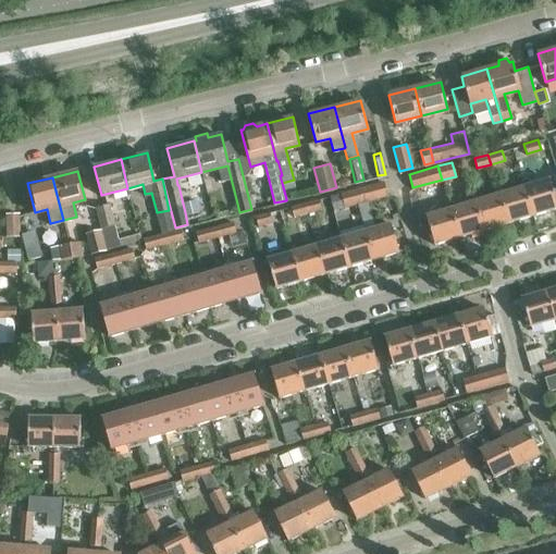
[(555,201),(548,177),(524,185),(532,214),(555,207),(555,201)]
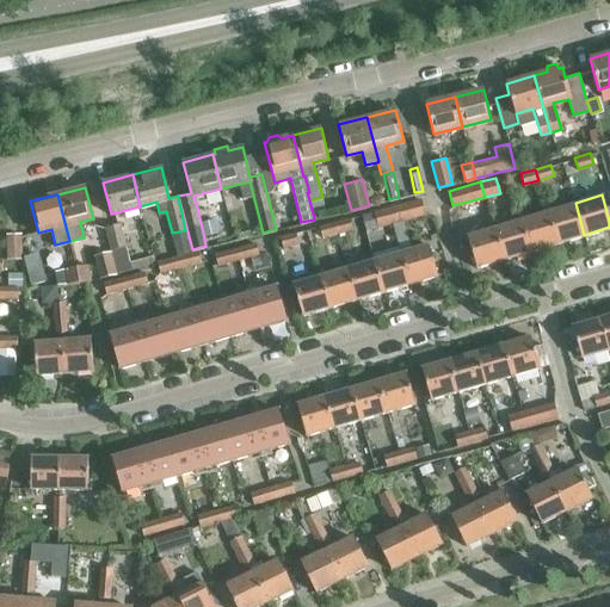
[(322,197),(309,200),(314,218),(327,215),(322,197)]
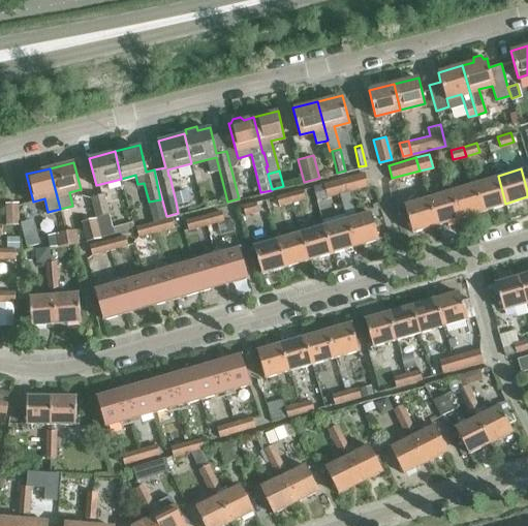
[(339,192),(347,218),(354,245),(378,239),(370,211),(356,215),(349,189),(368,184),(364,172),(336,179),(339,192)]
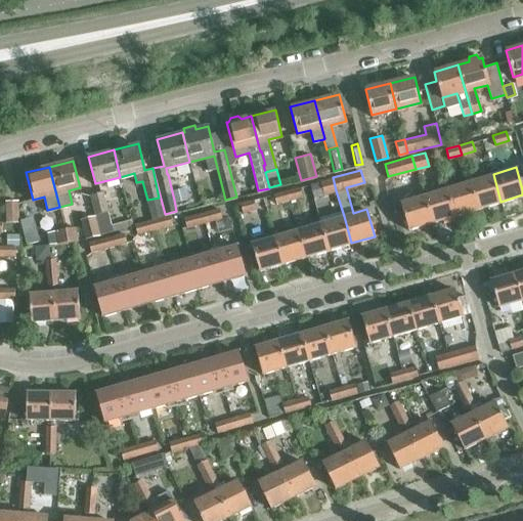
[(493,174),(470,181),(478,208),(500,202),(493,174)]
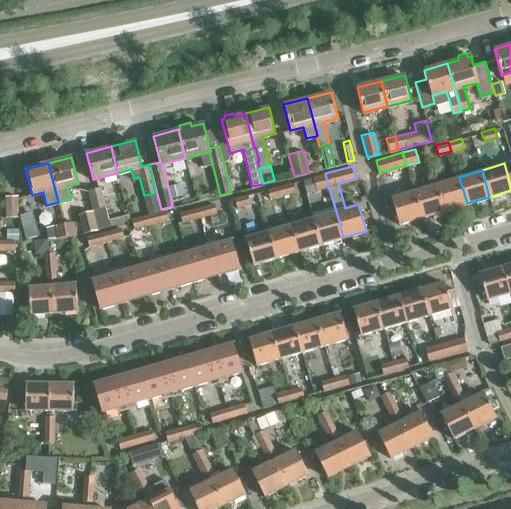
[(316,189),(328,186),(325,173),(313,177),(316,189)]
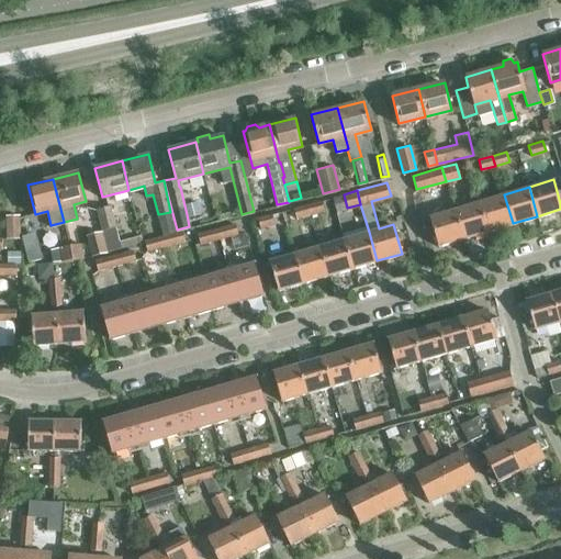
[(504,194),(479,202),(487,231),(513,223),(504,194)]
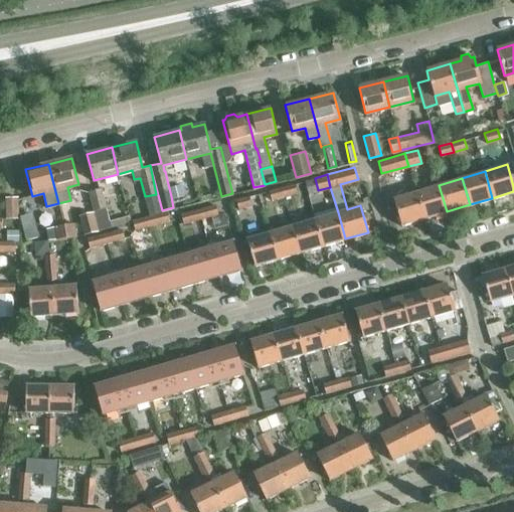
[(180,182),(168,184),(171,196),(182,193),(180,182)]
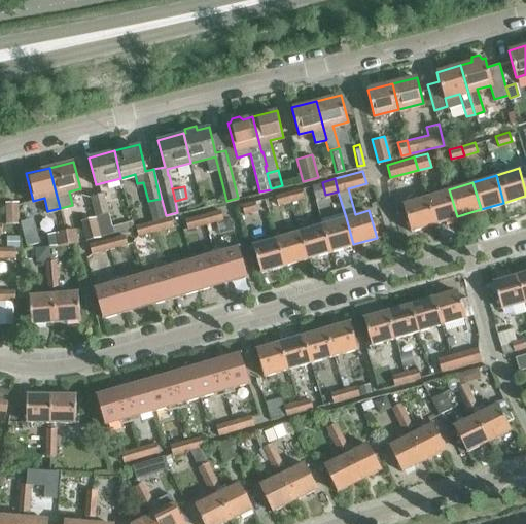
[(301,187),(287,190),(290,200),(304,197),(301,187)]
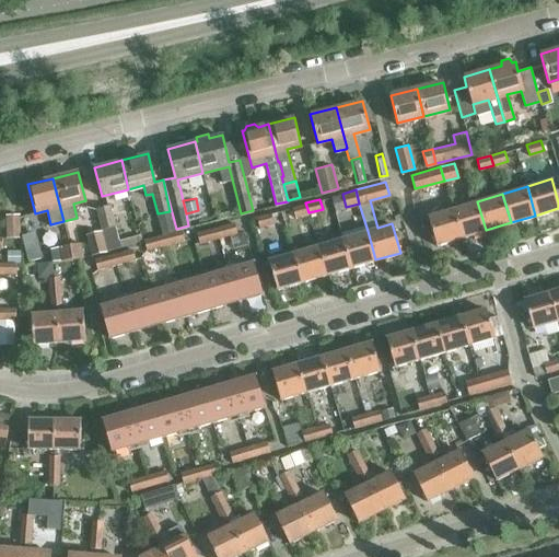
[(477,201),(453,209),(461,238),(486,230),(477,201)]
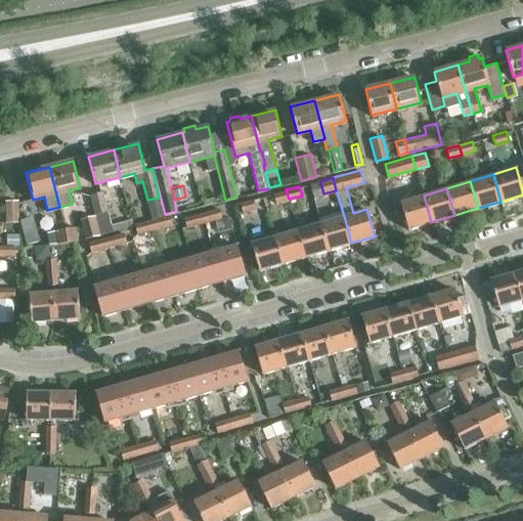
[(289,199),(286,189),(273,193),(275,203),(289,199)]
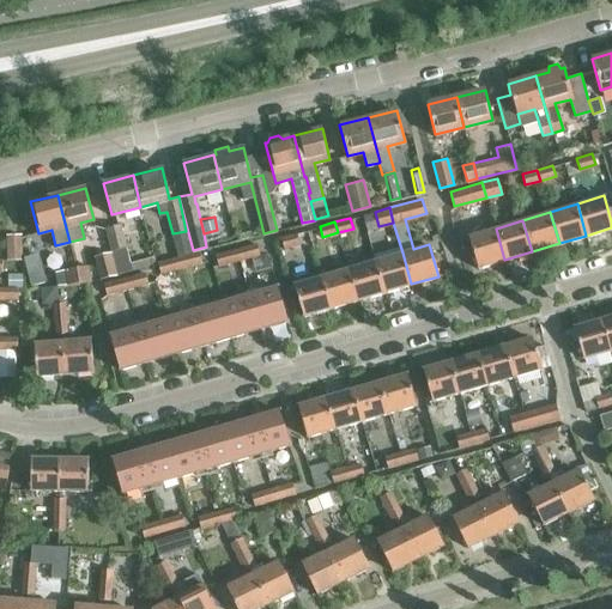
[(105,226),(111,251),(117,273),(156,263),(153,254),(129,261),(120,223),(105,226)]
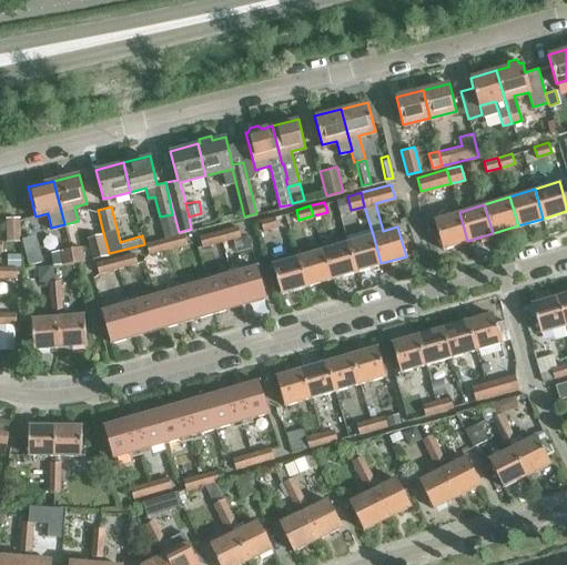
[(467,241),(459,212),(434,219),(443,249),(467,241)]
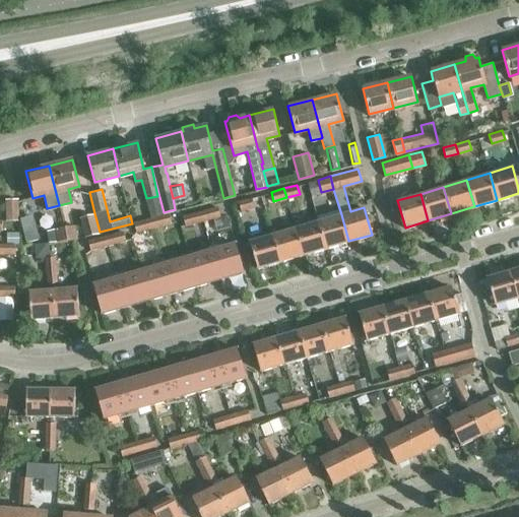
[(254,206),(251,197),(238,201),(241,210),(254,206)]
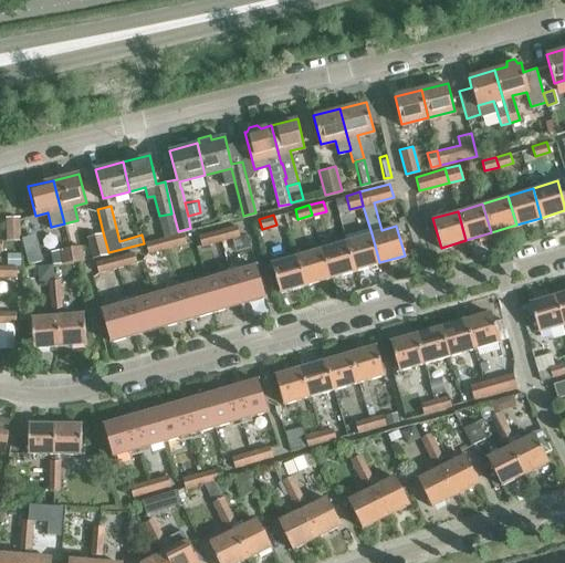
[(7,217),(7,239),(19,239),(18,217),(7,217)]
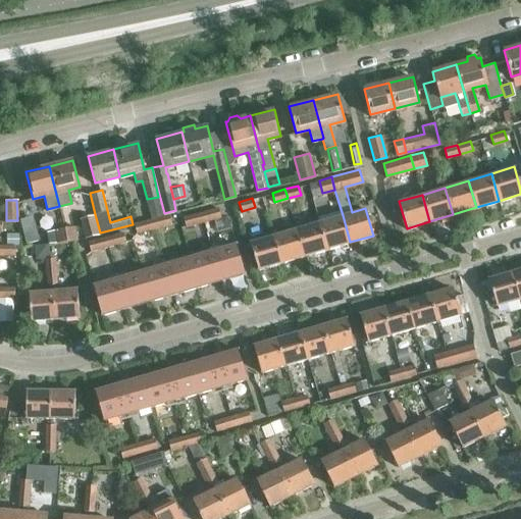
[(218,207),(201,212),(203,220),(214,218),(221,216),(218,207)]
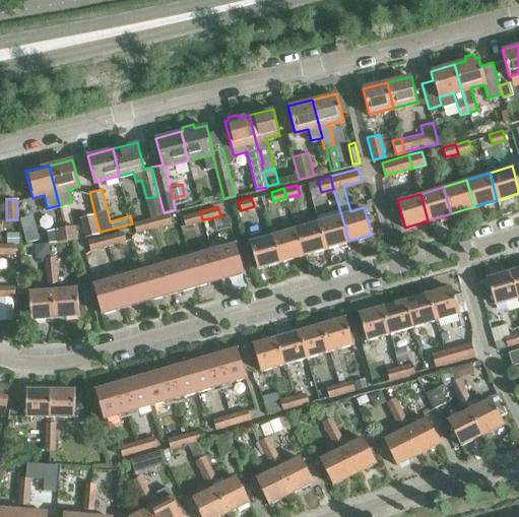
[(202,219),(200,211),(182,215),(185,224),(202,219)]
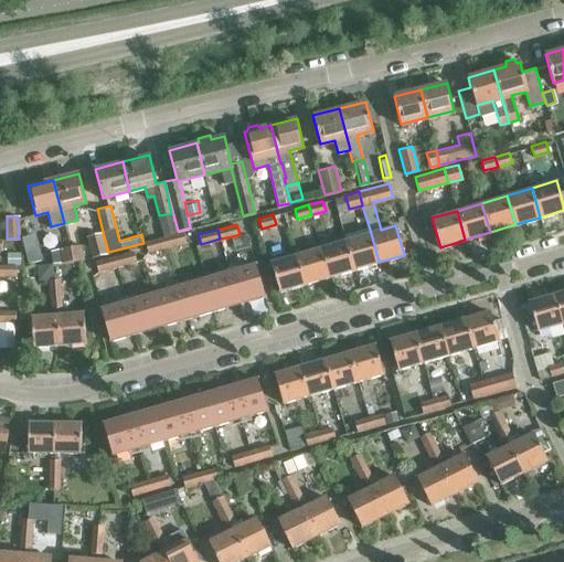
[(183,231),(163,236),(167,246),(185,241),(183,231)]
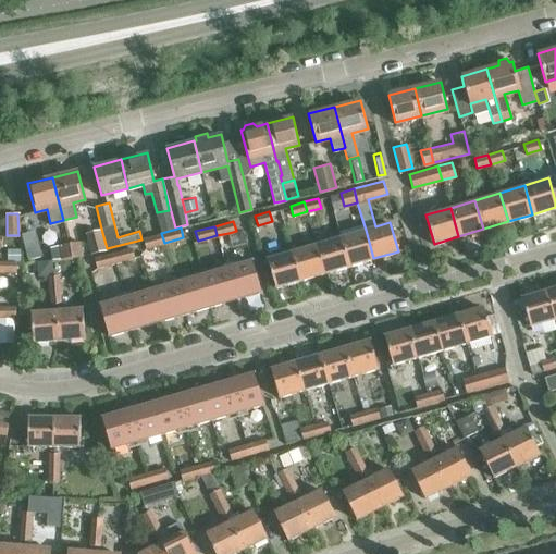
[(107,248),(101,229),(86,233),(90,253),(107,248)]
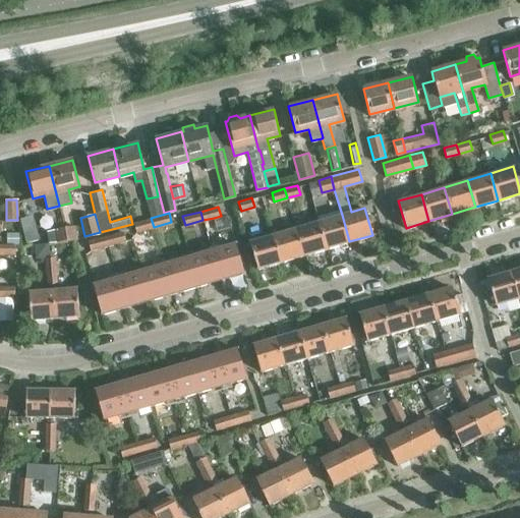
[(221,216),(214,218),(217,230),(230,227),(226,214),(221,216)]
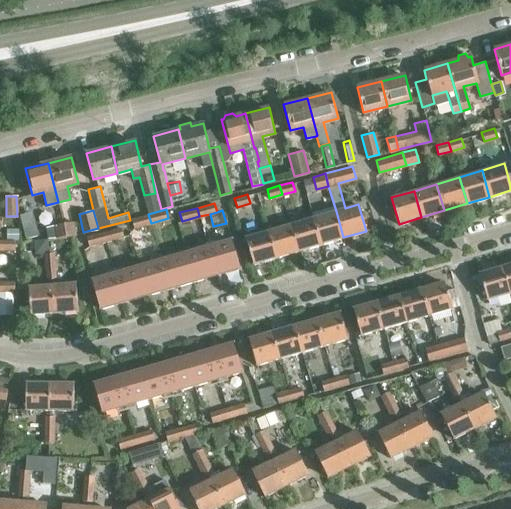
[(336,211),(313,218),(321,244),(343,237),(336,211)]
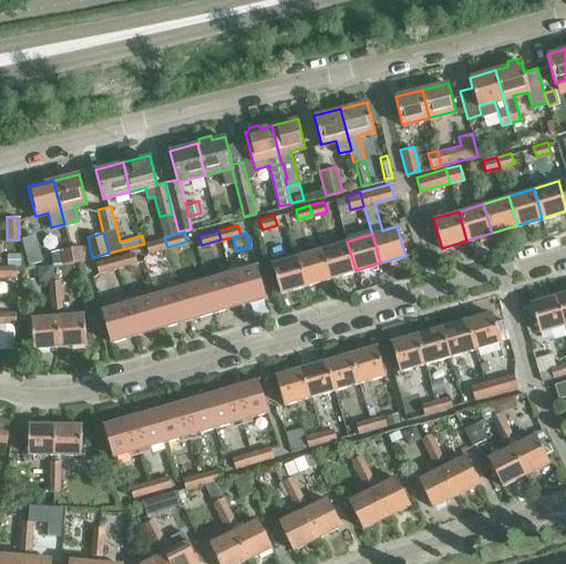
[(167,247),(164,237),(145,242),(147,252),(167,247)]
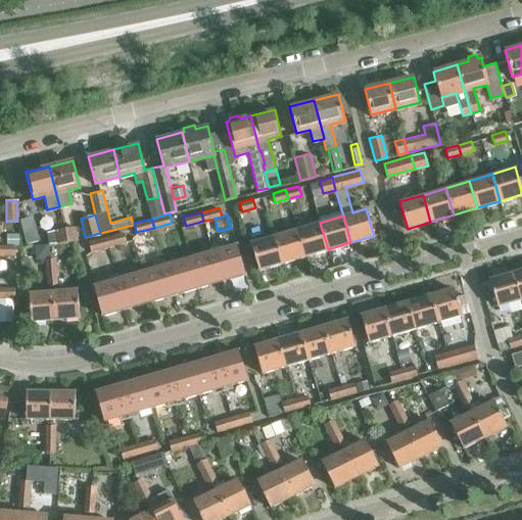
[(320,223),(296,229),(304,256),(328,249),(320,223)]
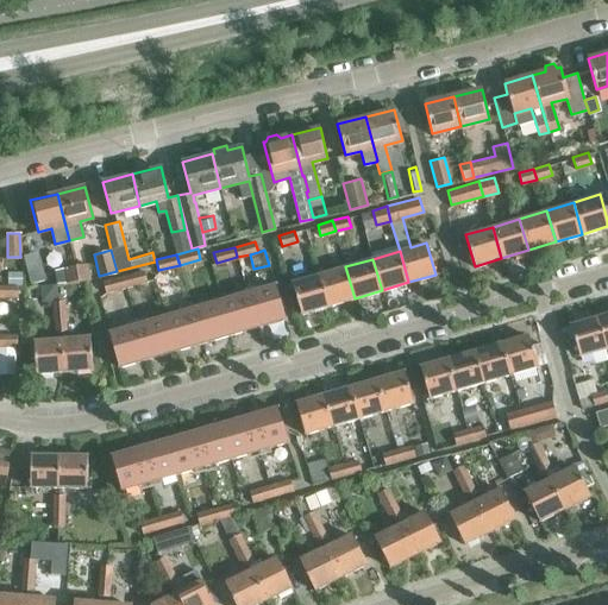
[(87,263),(75,264),(79,281),(89,278),(87,263)]
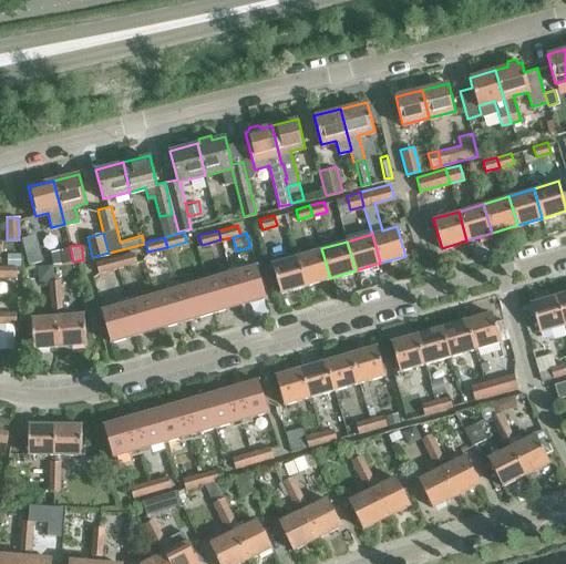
[(73,262),(70,246),(39,252),(42,266),(73,262)]
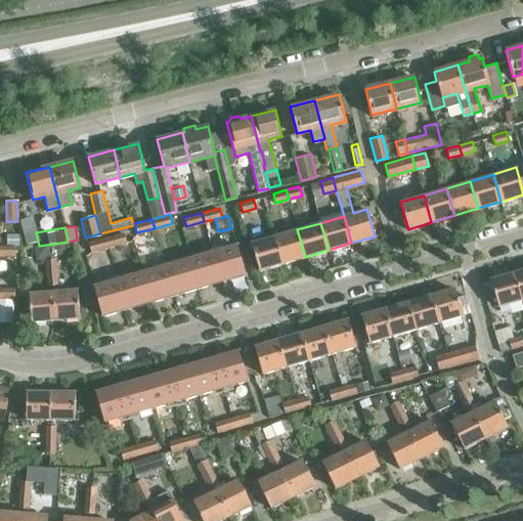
[(297,229),(274,236),(281,263),(305,257),(297,229)]
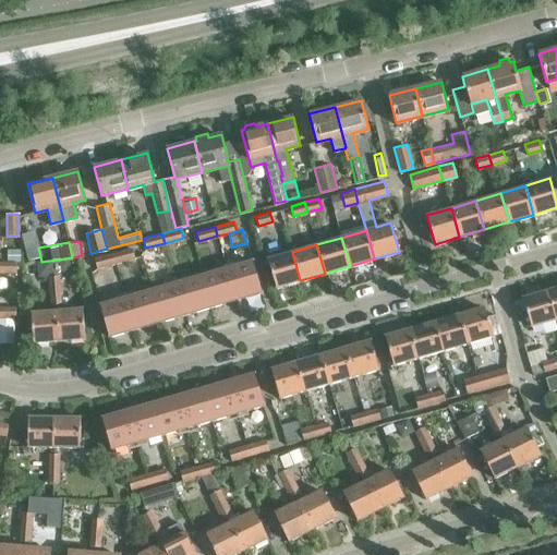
[(19,246),(5,246),(5,260),(19,260),(19,246)]
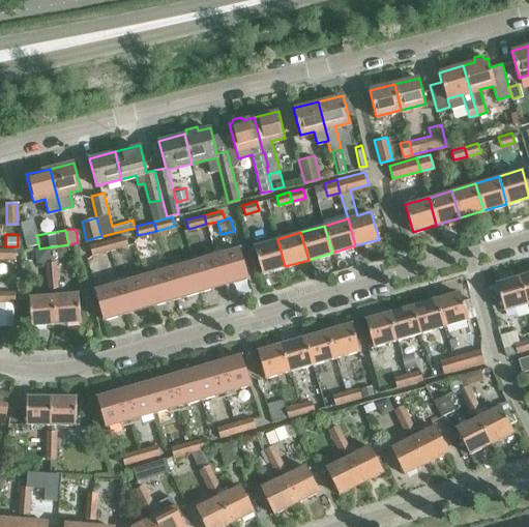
[(125,235),(107,240),(110,250),(127,244),(125,235)]
